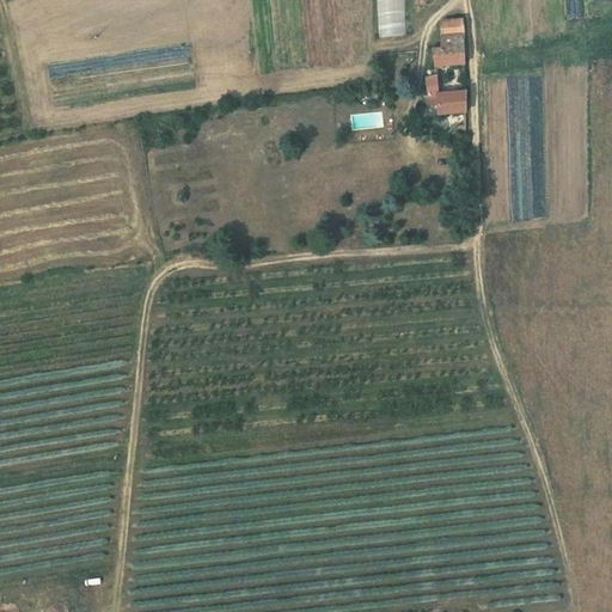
[(404,0),(377,0),(379,43),(407,44),(404,0)]
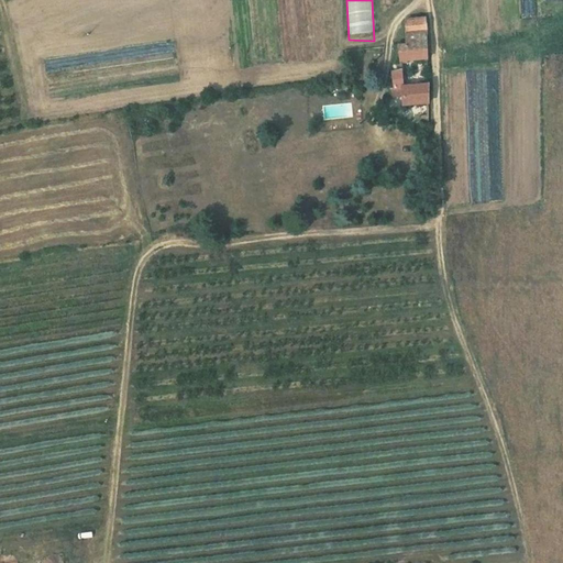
[(427,32),(426,18),(406,20),(405,33),(427,32)]
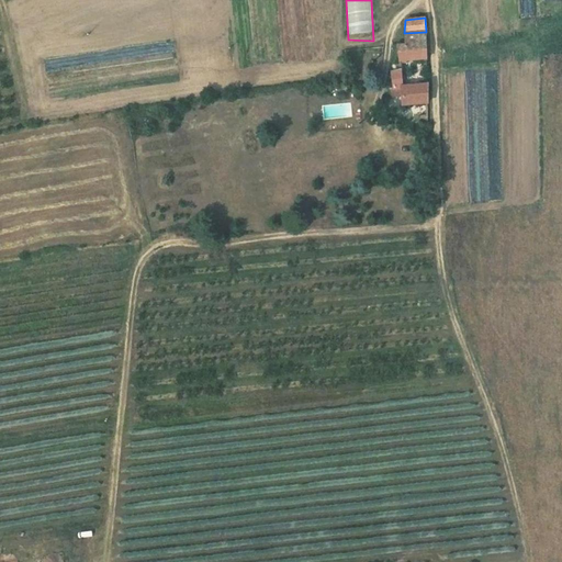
[(426,32),(404,33),(403,44),(427,43),(426,32)]
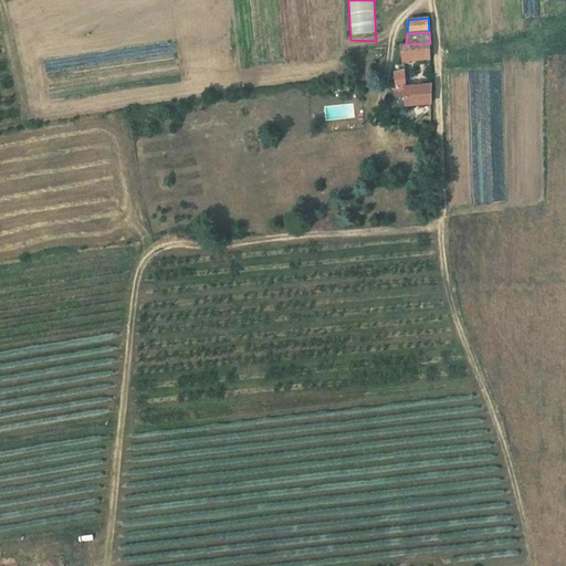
[(406,44),(401,44),(404,60),(430,58),(430,43),(406,44)]
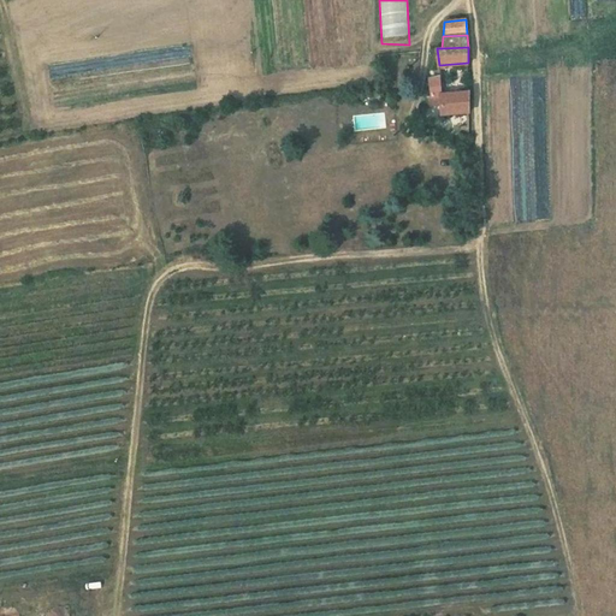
[(444,94),(442,77),(430,78),(432,95),(427,95),(428,106),(443,105),(443,113),(471,112),(471,93),(444,94)]
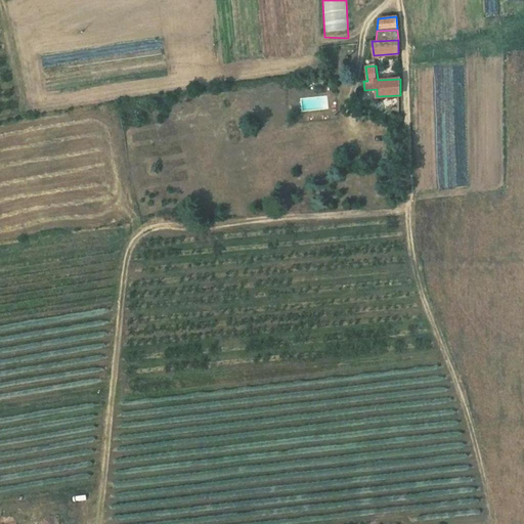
All buildings are outlined.
